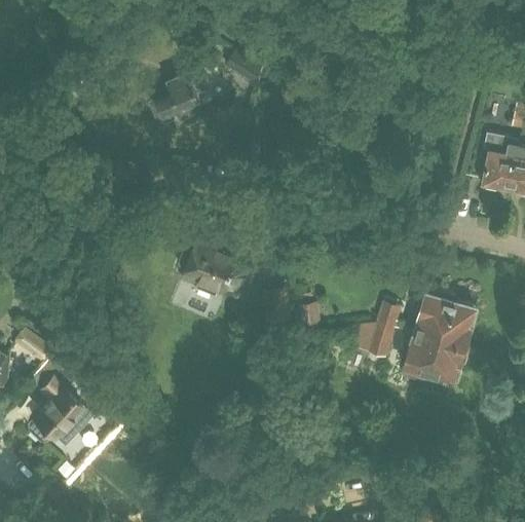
[(255,82),(263,66),(234,51),(226,67),(255,82)]
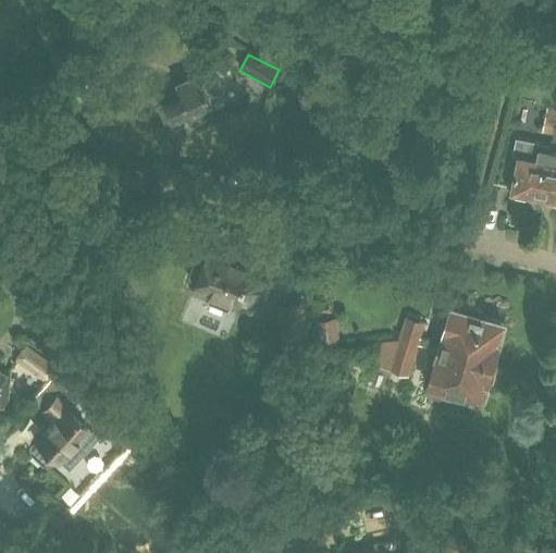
[(222,93),(217,77),(200,84),(198,80),(181,86),(183,90),(165,97),(168,102),(162,105),(169,121),(174,119),(176,123),(194,117),(195,121),(212,114),(210,110),(215,108),(211,97),(222,93)]
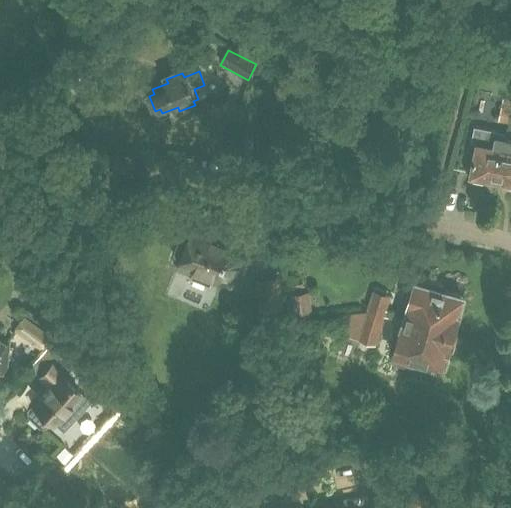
[(499,126),(507,127),(510,114),(510,109),(502,108),(499,126)]
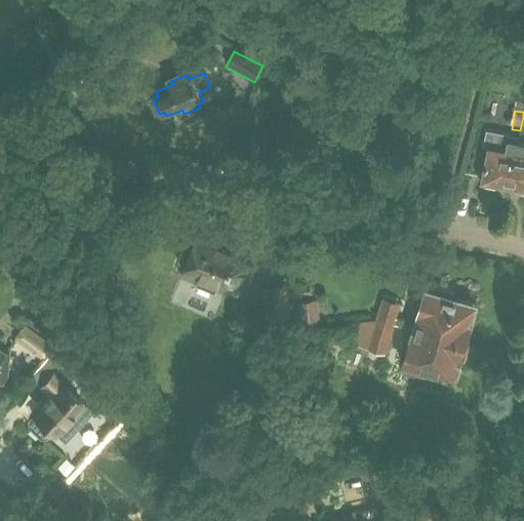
[(481,170),(479,181),(483,182),(483,184),(487,185),(487,189),(496,191),(498,187),(509,189),(518,146),(519,139),(487,134),(484,150),(490,151),(485,171),(481,170)]
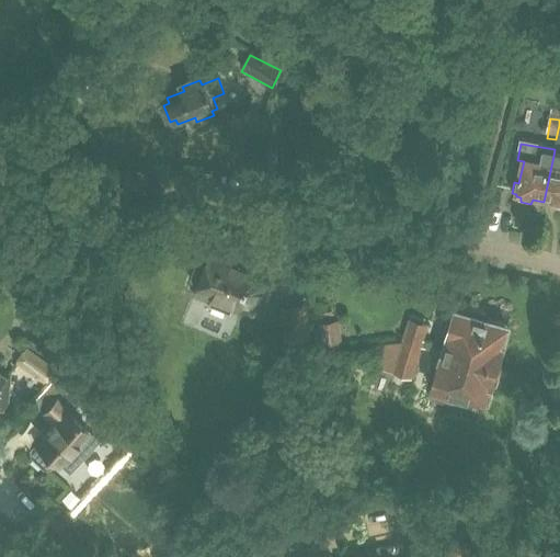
[(559,157),(553,156),(544,202),(558,205),(558,208),(559,208),(559,157)]
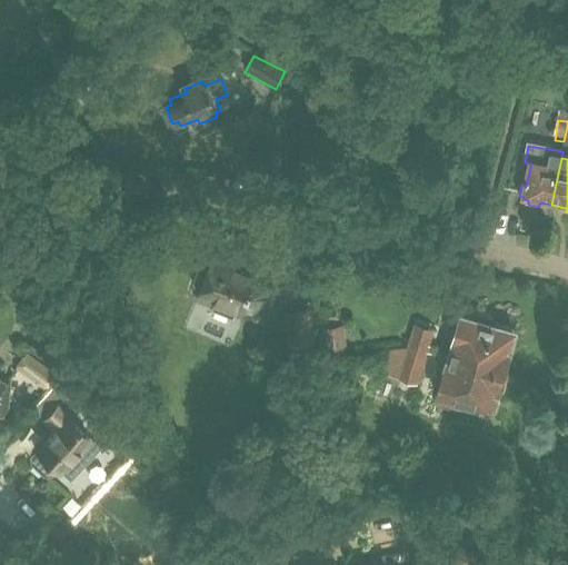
[(205,264),(195,287),(197,291),(202,294),(202,295),(218,301),(213,313),(235,320),(238,313),(267,324),(280,290),(231,271),(233,264),(218,257),(215,265),(208,261),(205,264)]
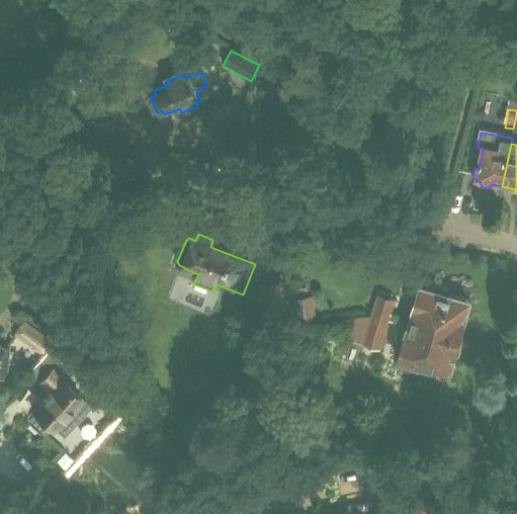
[(461,340),(471,304),(421,289),(411,326),(456,339),(461,340)]
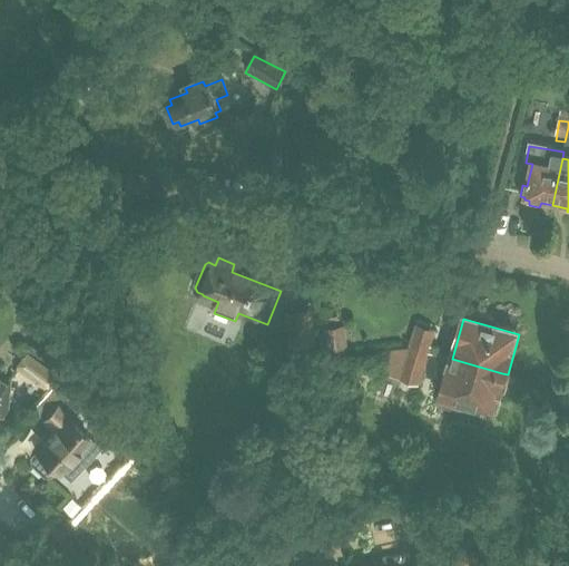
[(417,328),(409,351),(430,357),(431,350),(437,333),(417,328)]
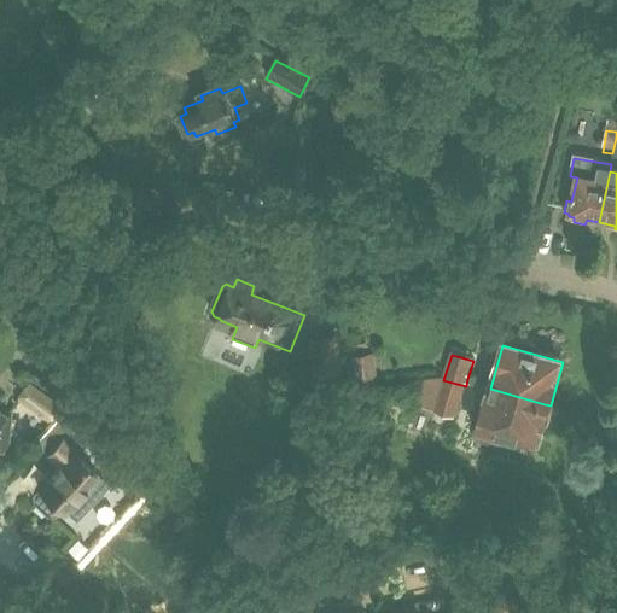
[(373,362),(354,363),(356,387),(376,386),(373,362)]
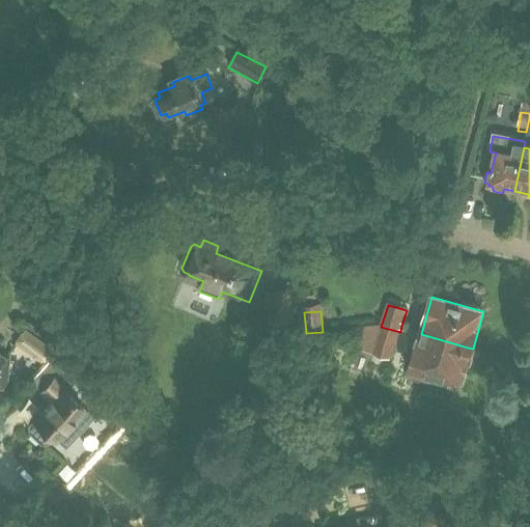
[(342,347),(371,355),(381,326),(349,329),(342,347)]
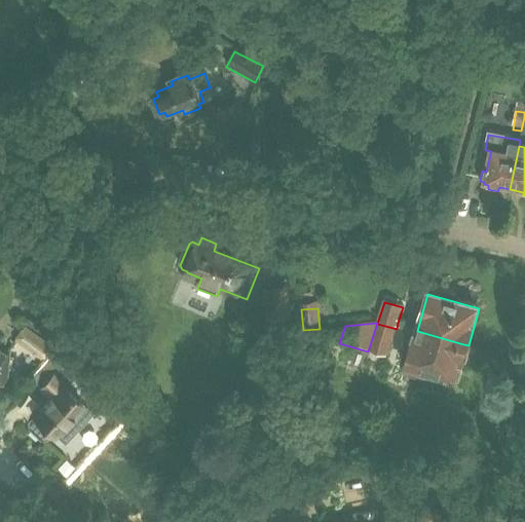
[(407,325),(398,323),(397,329),(377,324),(368,355),(387,360),(396,329),(405,332),(407,325)]
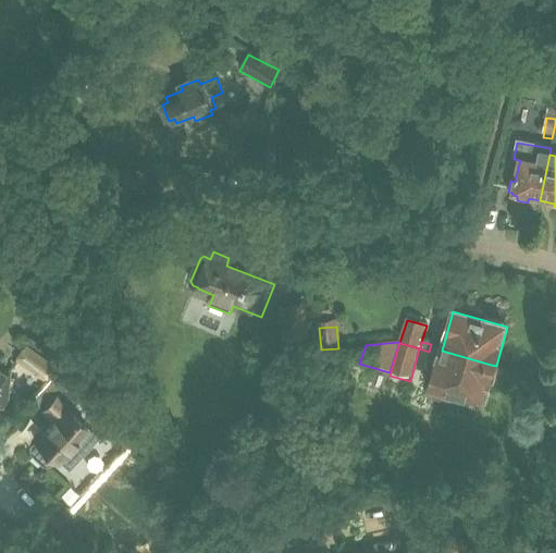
[(56,368),(26,349),(16,365),(44,384),(56,368)]
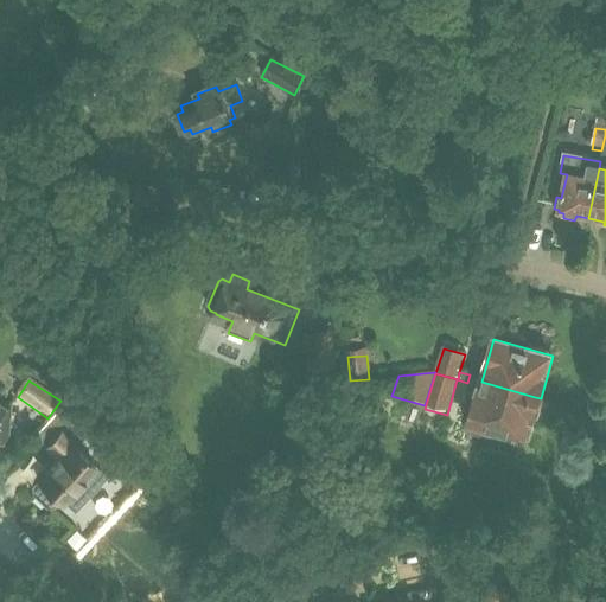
[(528,442),(541,398),(535,397),(482,382),(469,426),(528,442)]
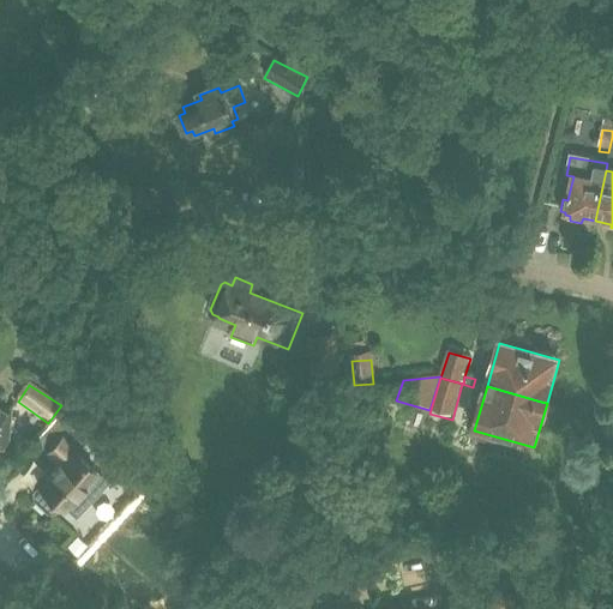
[(34,495),(32,496),(34,504),(47,517),(55,517),(62,510),(64,507),(77,519),(108,486),(96,474),(73,453),(85,441),(90,436),(78,426),(76,428),(74,429),(73,430),(71,427),(44,454),(55,464),(47,472),(50,476),(40,488),(36,492),(34,495)]
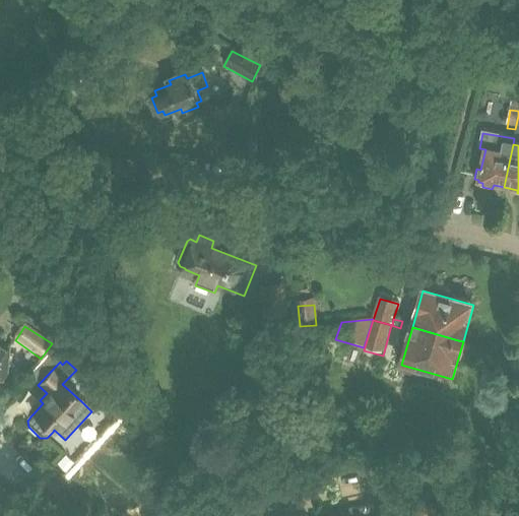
[(86,382),(107,410),(111,407),(118,416),(128,409),(122,400),(126,397),(105,369),(86,382)]
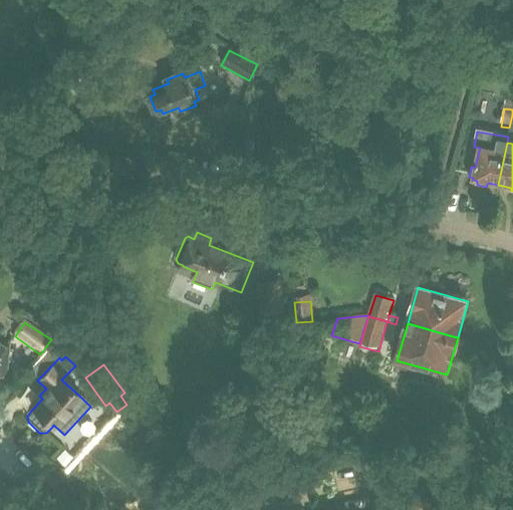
[(96,464),(103,452),(79,439),(72,451),(96,464)]
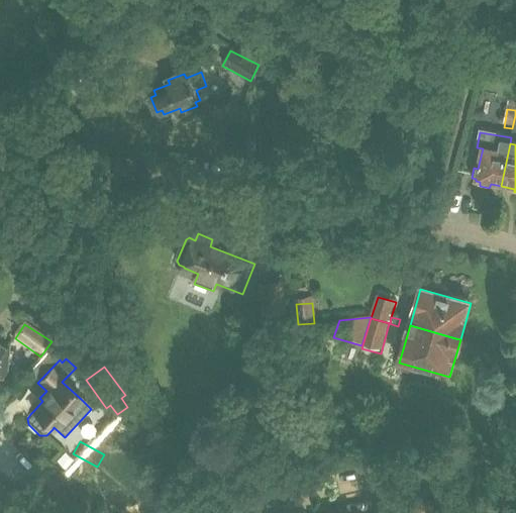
[(304,512),(296,508),(293,512),(278,512),(271,508),(268,512),(252,502),(244,512),(304,512)]
